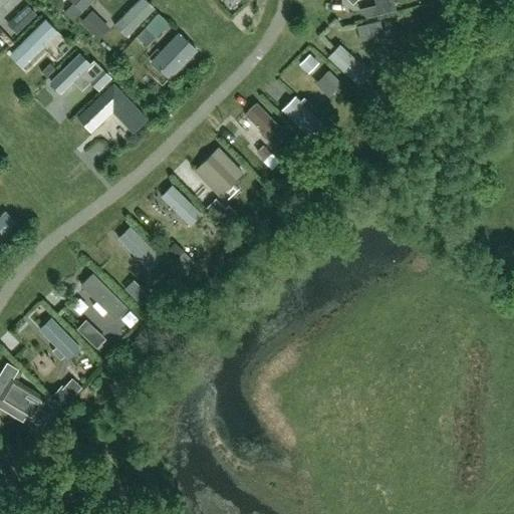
[(9,0),(0,0),(0,10),(11,1),(9,0)]
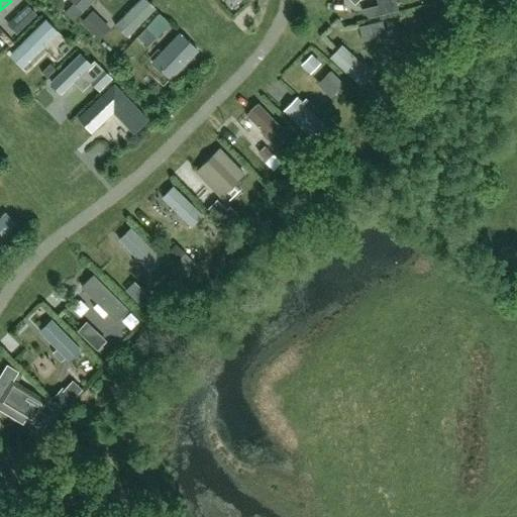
[(69,0),(83,14),(97,0),(69,0)]
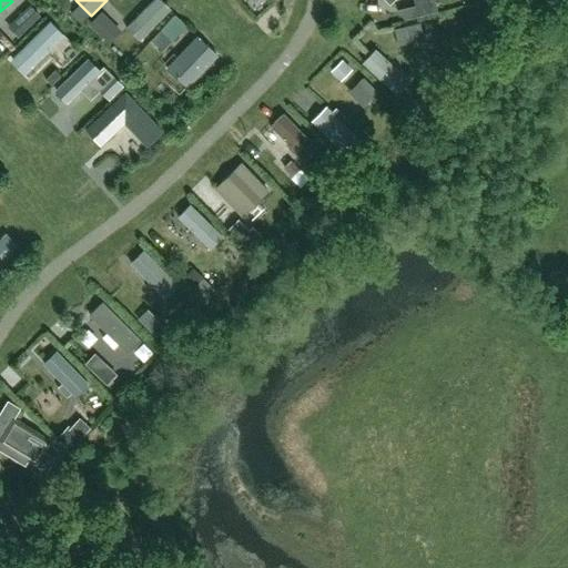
[(8,29),(18,40),(40,19),(30,8),(8,29)]
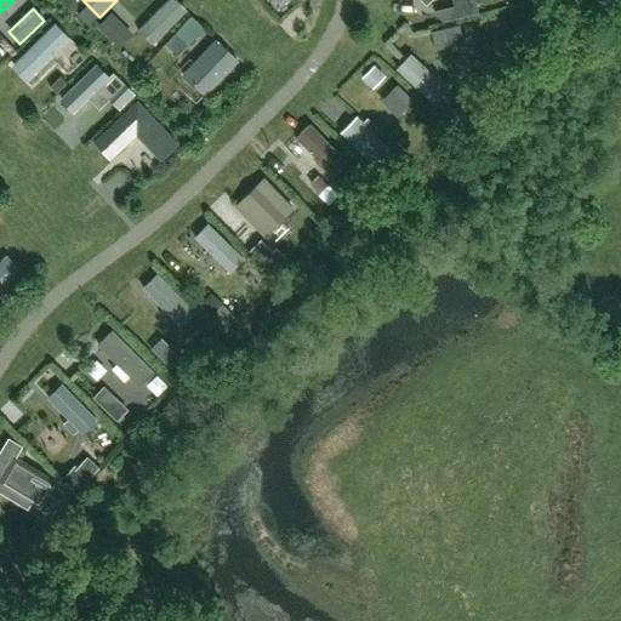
[(52,27),(12,69),(33,87),(53,66),(68,79),(86,60),(52,27)]
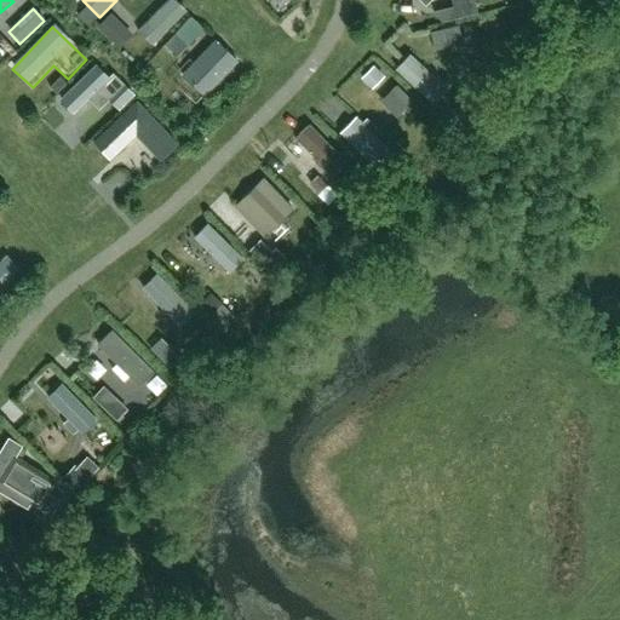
[(214,40),(181,76),(204,97),(237,61),(214,40)]
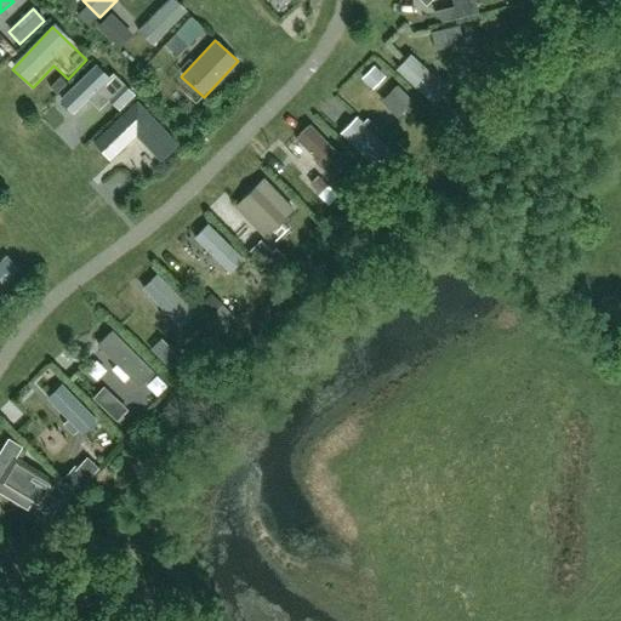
[(412,50),(397,69),(439,106),(455,86),(412,50)]
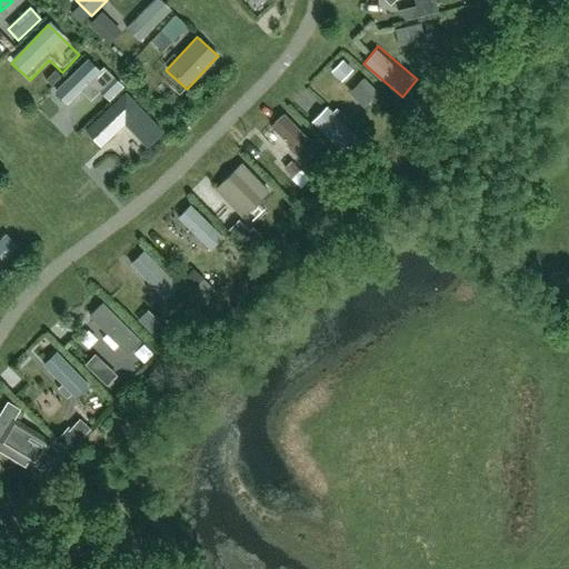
[(83,130),(98,146),(139,109),(125,92),(83,130)]
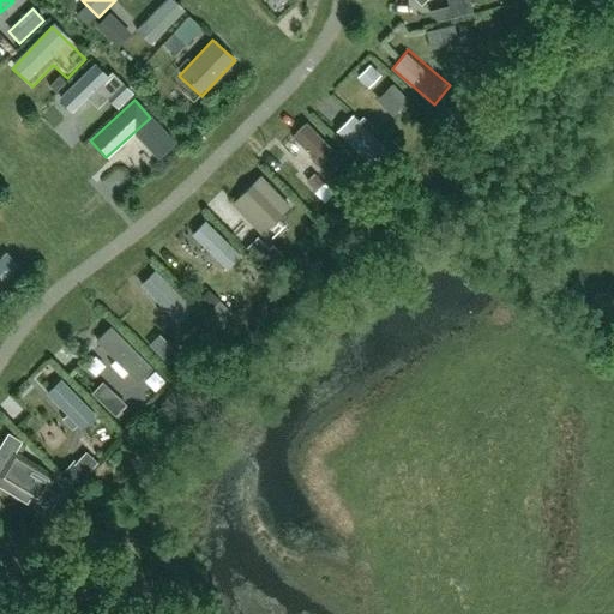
[(355,113),(338,130),(368,161),(386,143),(355,113)]
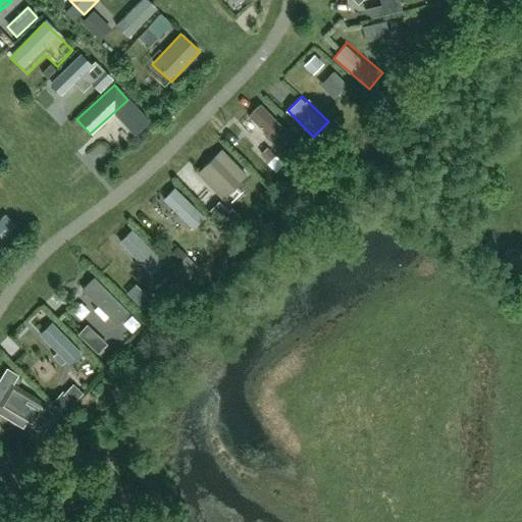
[(263,105),(251,116),(279,145),(291,134),(263,105)]
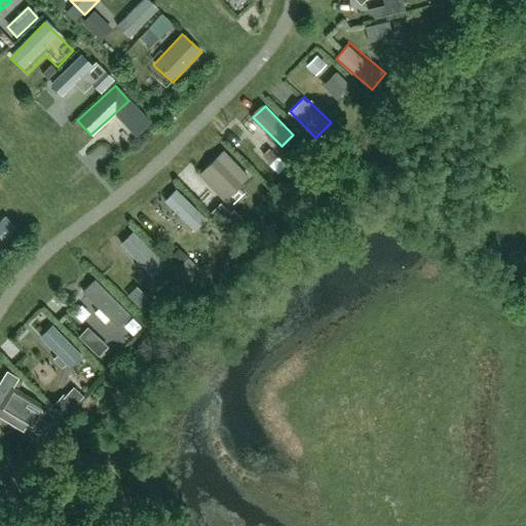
[(204,182),(223,200),(249,176),(223,149),(205,166),(212,174),(204,182)]
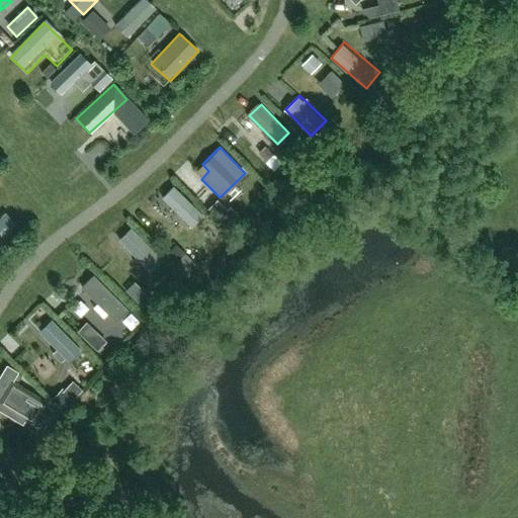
[(190,188),(204,176),(190,160),(176,173),(190,188)]
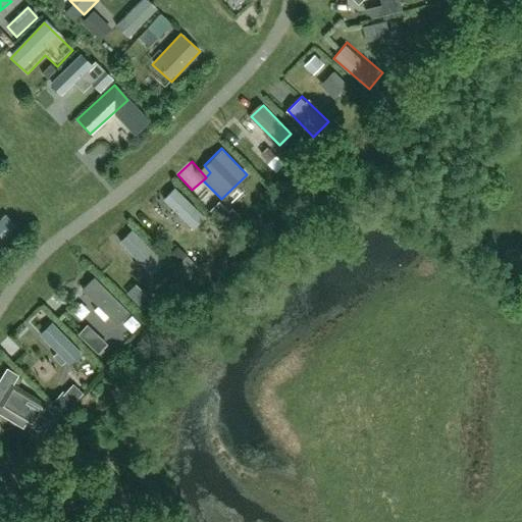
[(176,189),(164,201),(194,228),(206,216),(176,189)]
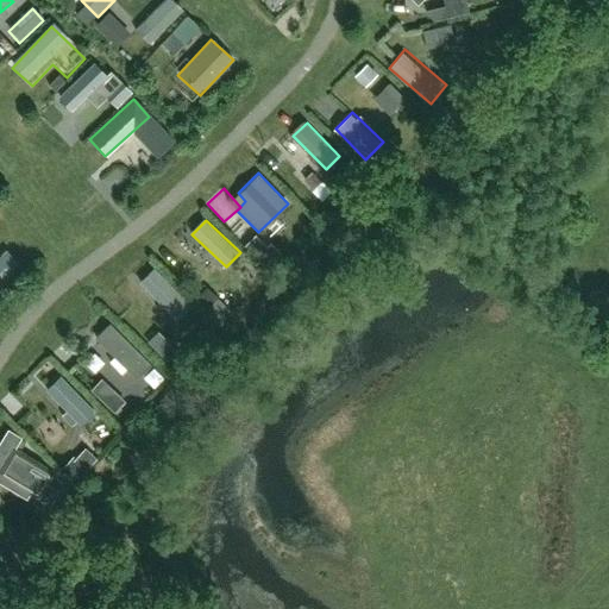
[(0,255),(0,286),(22,267),(6,250),(0,255)]
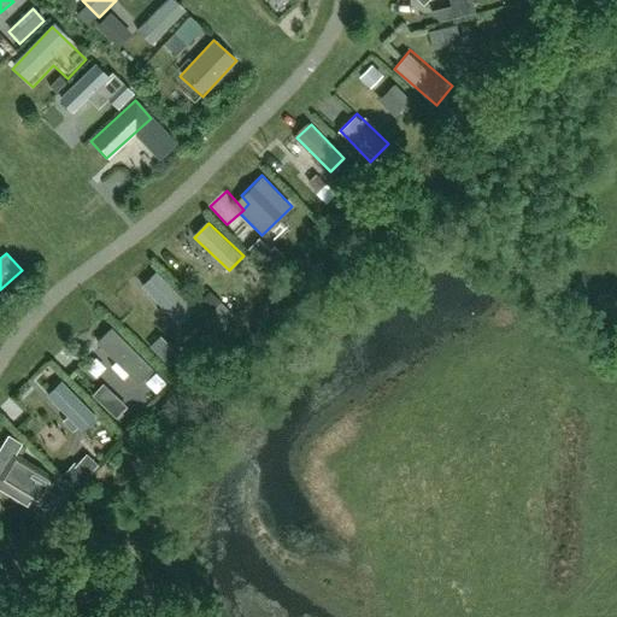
[(157,274),(142,289),(181,325),(195,311),(157,274)]
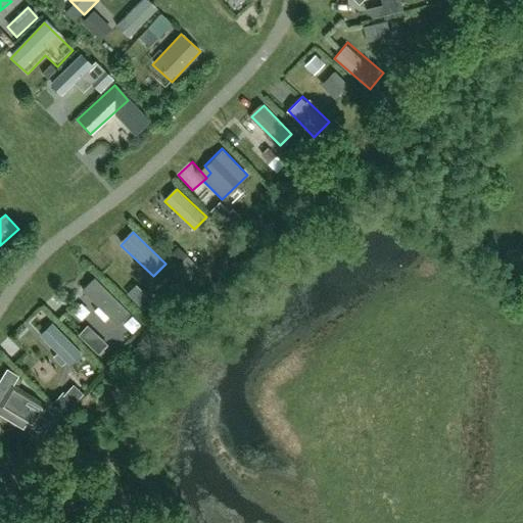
[(101,282),(90,294),(119,323),(131,311),(101,282)]
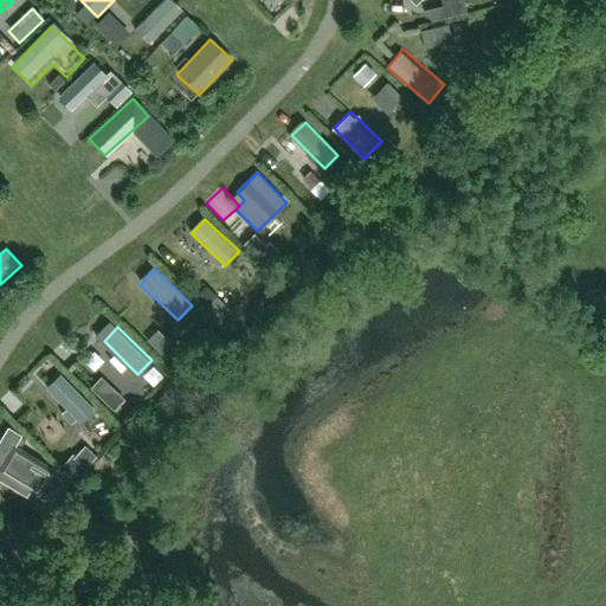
[(63,378),(49,392),(79,421),(94,408),(63,378)]
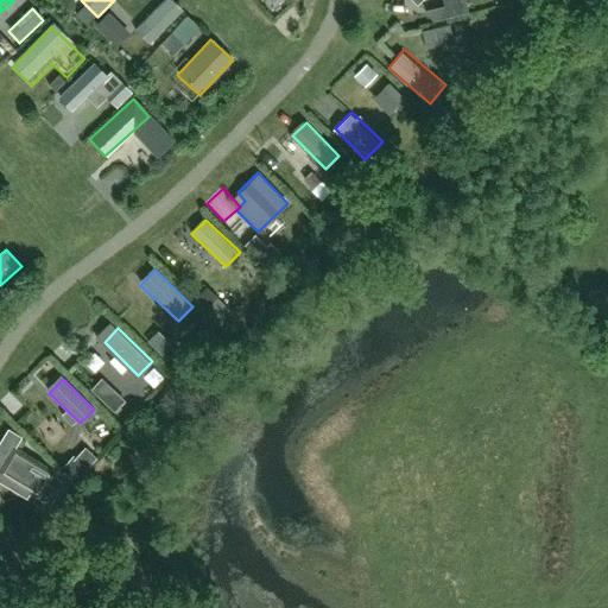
[(16,448),(16,447),(21,437),(7,429),(1,439),(16,448)]
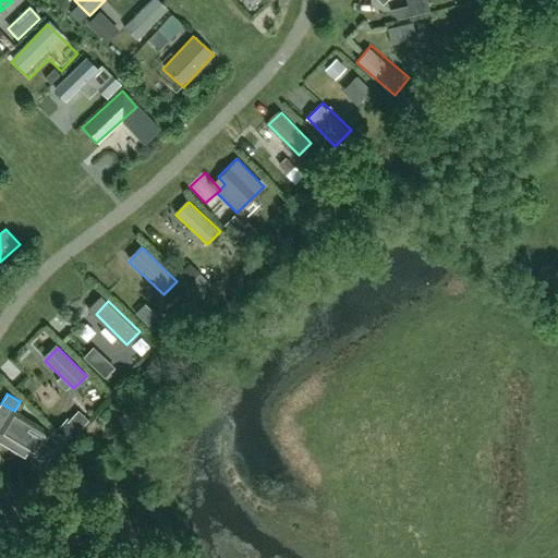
[(0,434),(0,436),(27,453),(36,458),(52,432),(14,410),(14,411),(0,434)]
